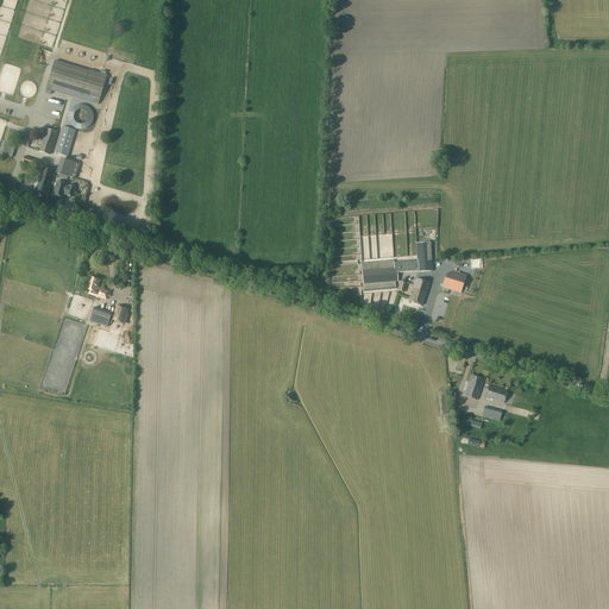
[(96,104),(105,77),(56,62),(48,88),(96,104)]
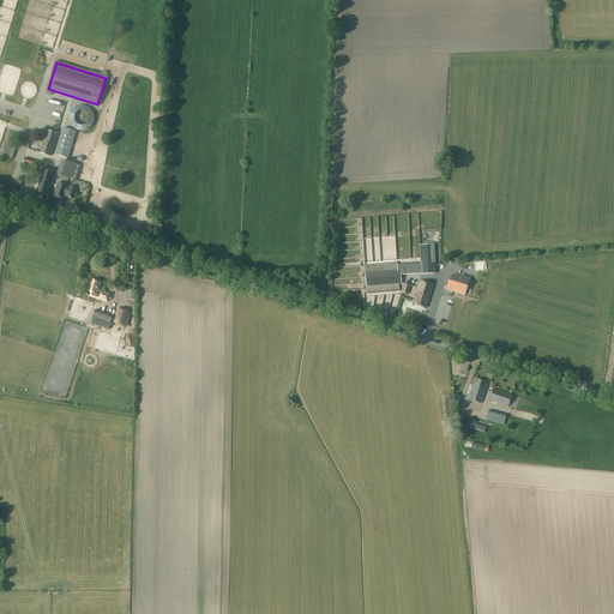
[(68,114),(82,121),(79,126),(83,128),(85,124),(89,125),(94,116),(89,113),(91,110),(82,104),(79,108),(74,104),(68,114)]
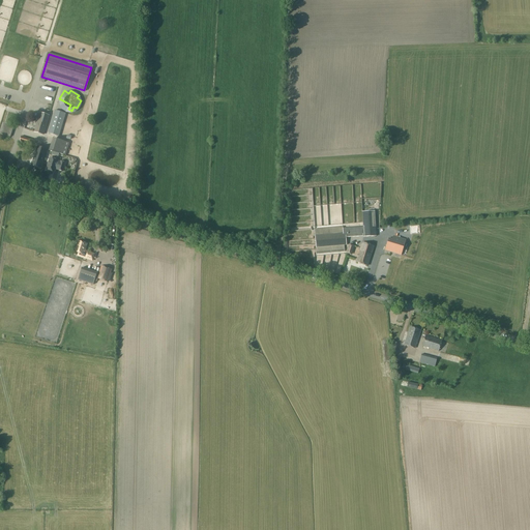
[(59,136),(66,114),(55,111),(49,133),(59,136)]
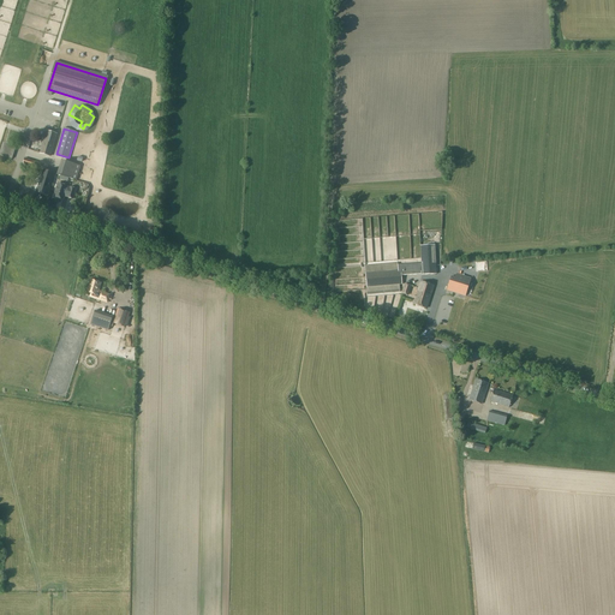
[(51,156),(58,135),(47,131),(41,153),(51,156)]
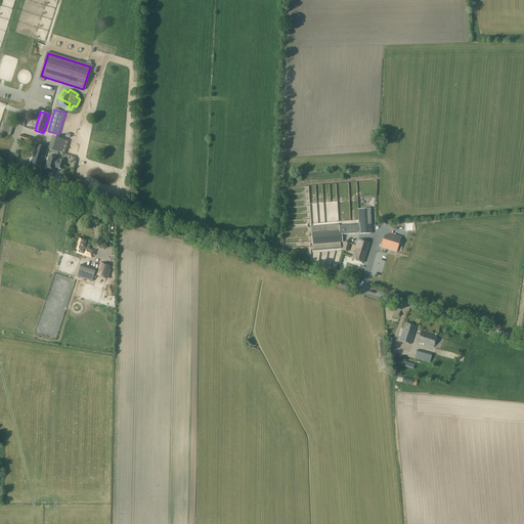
[(23,123),(23,119),(26,119),(27,115),(16,114),(16,119),(19,119),(19,123),(23,123)]
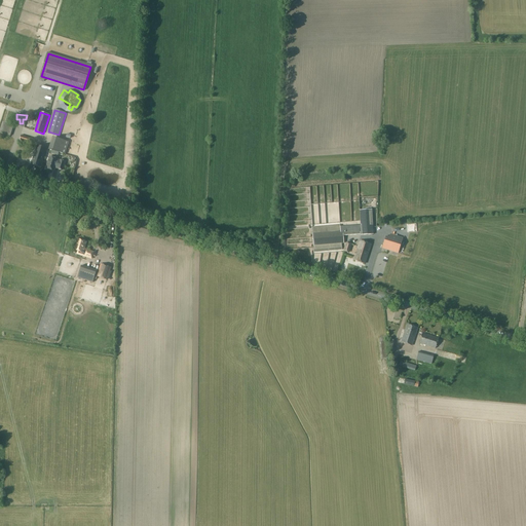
[(66,154),(69,142),(54,137),(50,150),(66,154)]
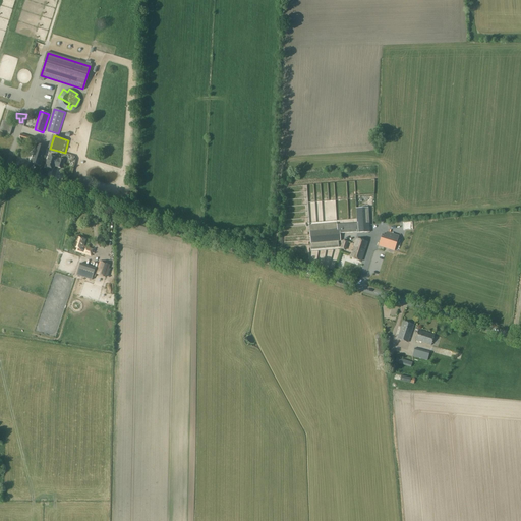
[(23,152),(21,159),(40,165),(42,158),(23,152)]
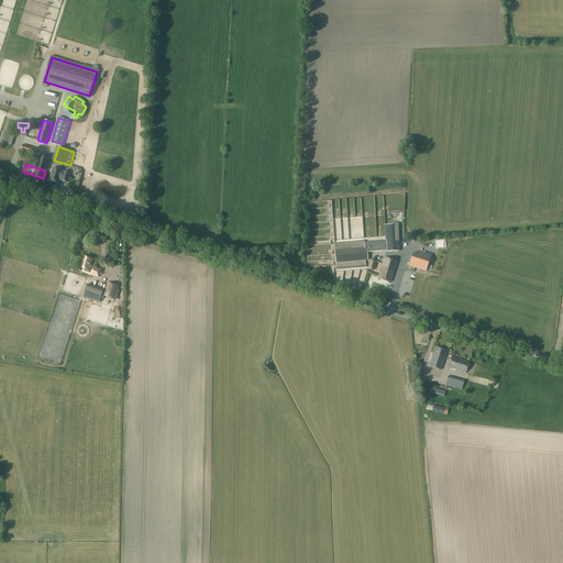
[(65,169),(54,166),(50,179),(58,183),(59,177),(63,177),(62,180),(67,181),(69,173),(65,172),(65,169)]
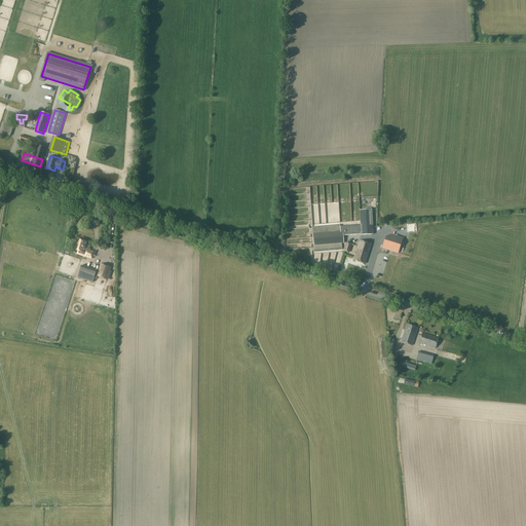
[(361,225),(361,234),(373,233),(371,209),(360,210),(361,225)]
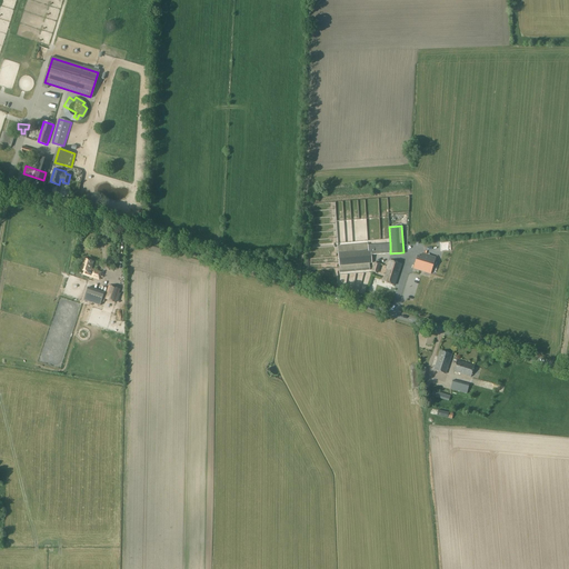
[(366,240),(337,241),(337,250),(367,249),(366,240)]
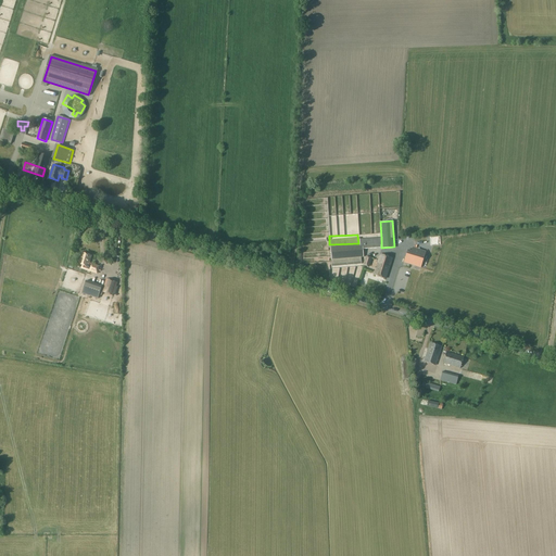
[(361,249),(381,248),(381,238),(361,239),(361,245),(330,248),(331,260),(362,257),(361,249)]
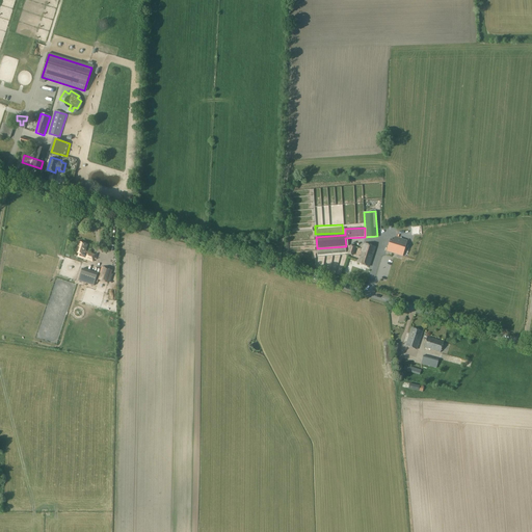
[(407,241),(395,237),(394,240),(390,239),(387,251),(402,257),(407,241)]
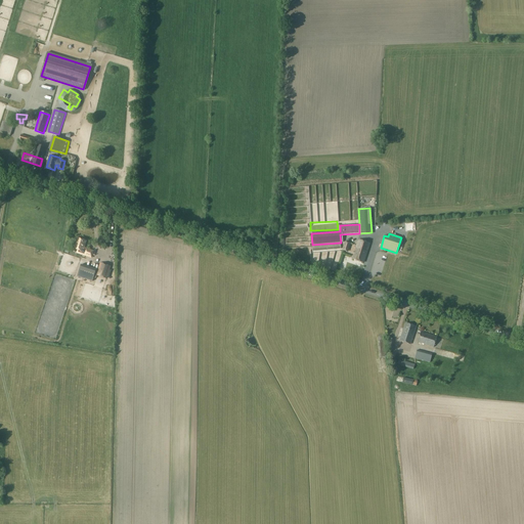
[(91,258),(93,251),(84,248),(86,242),(78,238),(74,248),(78,250),(77,253),(91,258)]
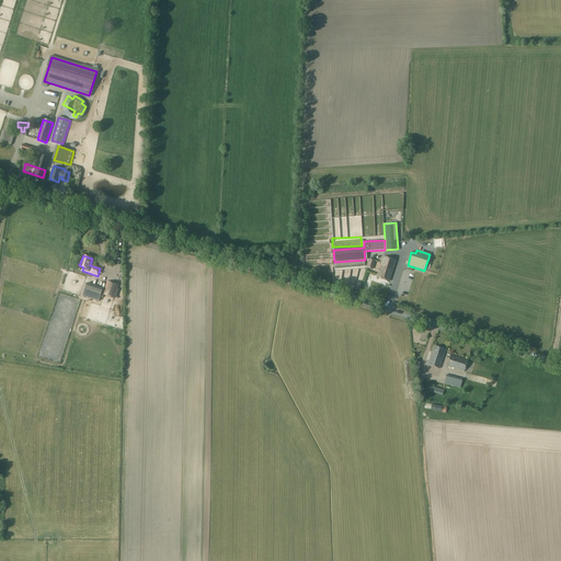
[(389,282),(396,261),(384,256),(377,277),(389,282)]
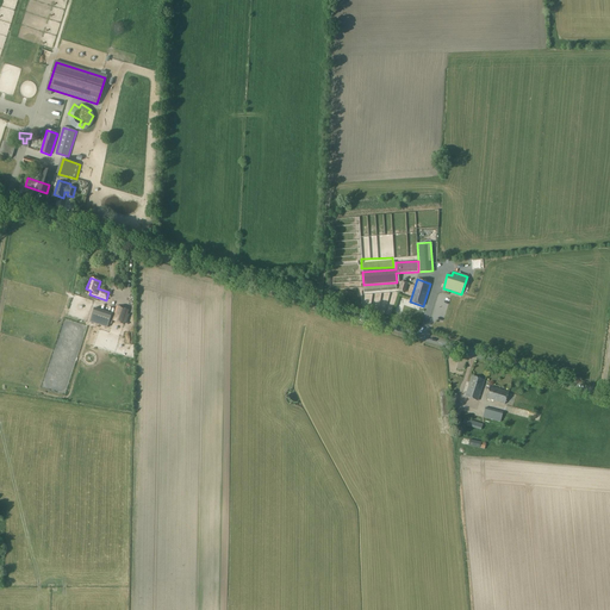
[(444,321),(448,300),(444,300),(446,293),(439,293),(436,310),(437,311),(436,316),(439,316),(437,321),(444,321)]
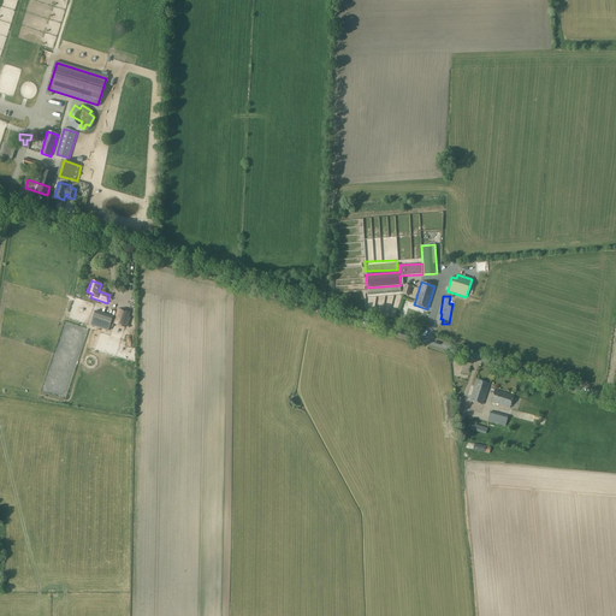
[(130,314),(118,309),(113,324),(125,327),(130,314)]
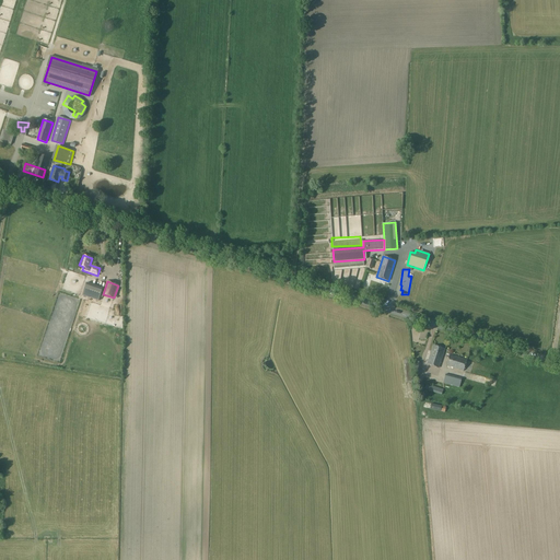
[(103,289),(86,283),(83,294),(98,300),(103,289)]
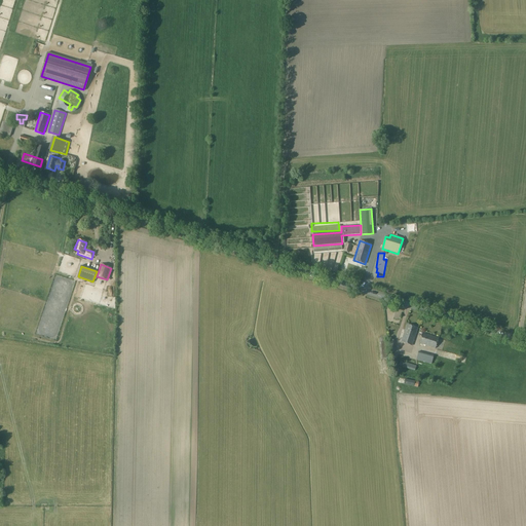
[(412,345),(418,328),(407,325),(402,342),(412,345)]
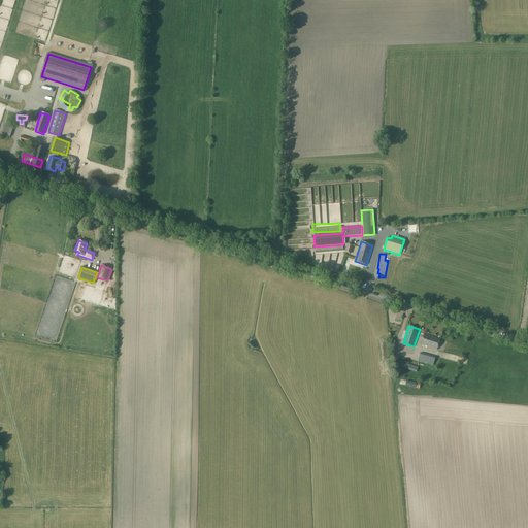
[(436,350),(440,339),(424,334),(421,344),(436,350)]
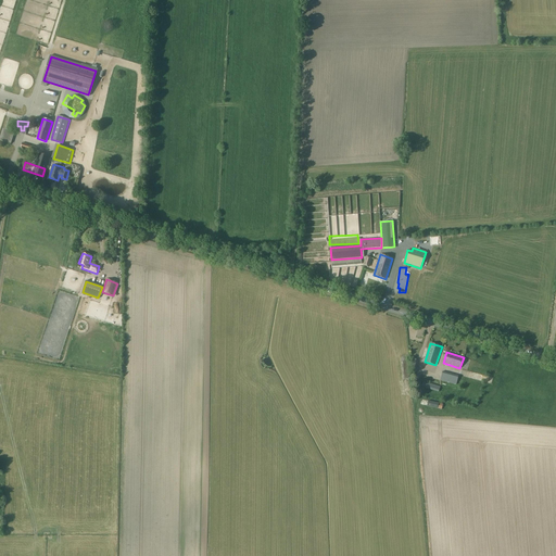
[(418,375),(422,376),(421,379),(430,381),(432,374),(419,370),(418,375)]
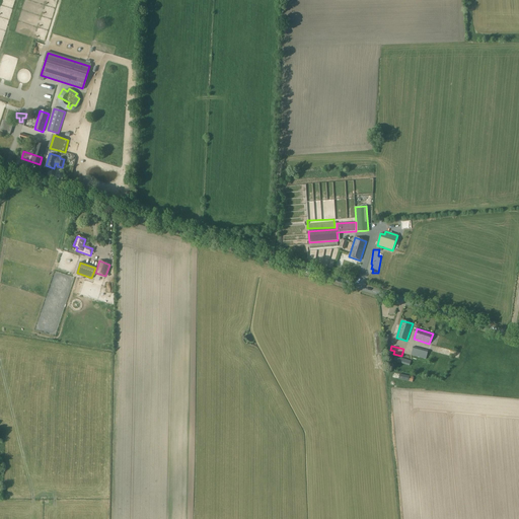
[(426,359),(428,352),(414,348),(411,355),(426,359)]
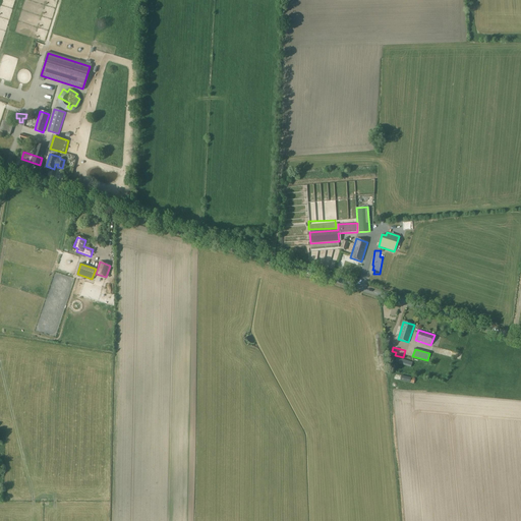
[(411,367),(413,362),(398,357),(396,362),(411,367)]
